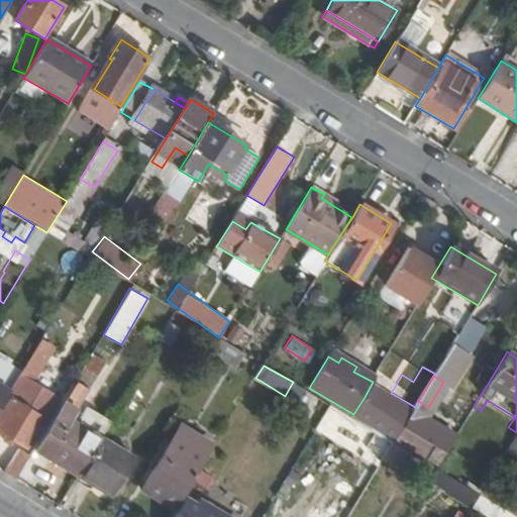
[(10,398),(0,413),(0,429),(22,443),(39,416),(39,417),(53,396),(22,378),(10,398)]
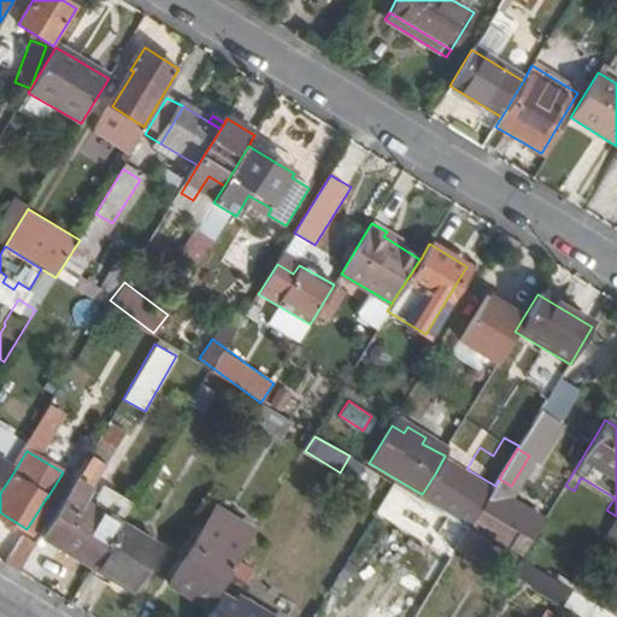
[(72,479),(37,534),(64,550),(92,566),(119,522),(131,503),(104,486),(97,498),(98,510),(82,501),(105,464),(88,453),(72,479)]
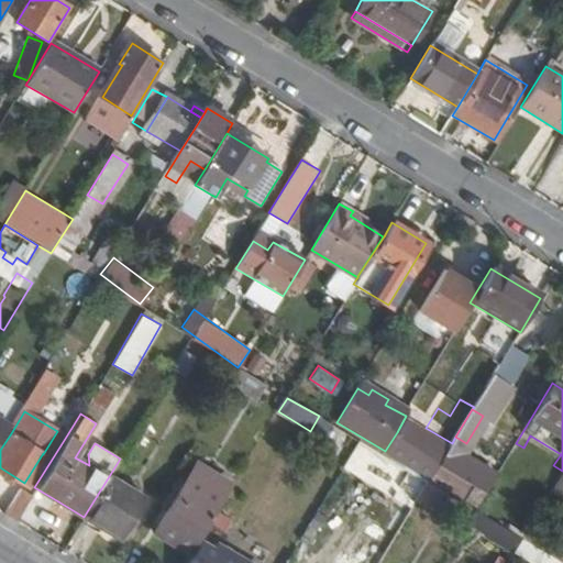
[(0,417),(0,443),(12,424),(0,417)]
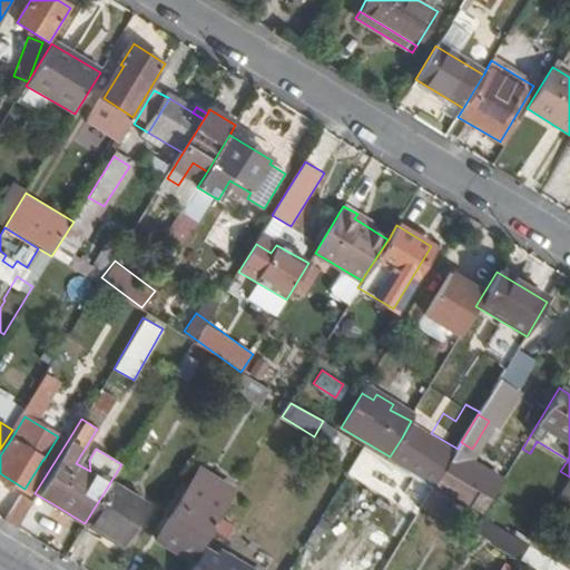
[(390,457),(422,475),(430,463),(420,457),(423,451),(402,438),(390,457)]
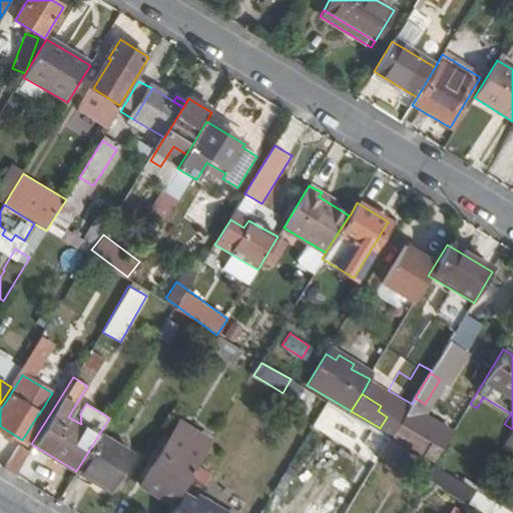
[(396,434),(407,441),(405,444),(435,462),(452,434),(411,411),(396,434)]
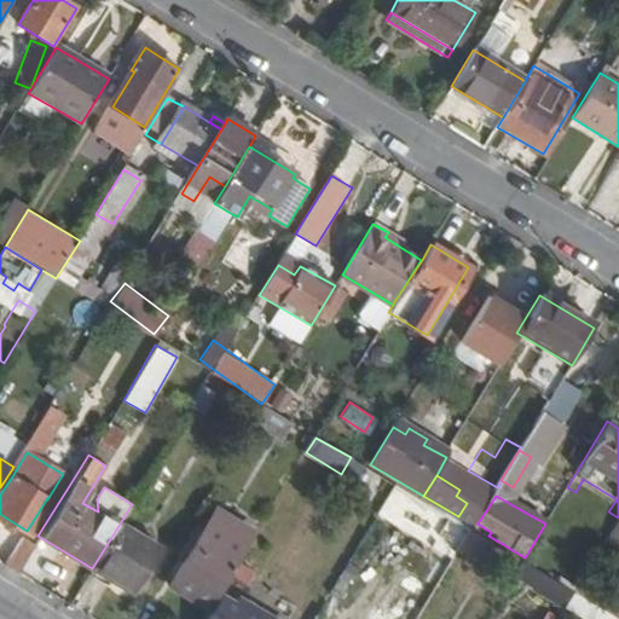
[(210,510),(165,584),(204,608),(241,551),(239,550),(249,533),(210,510)]
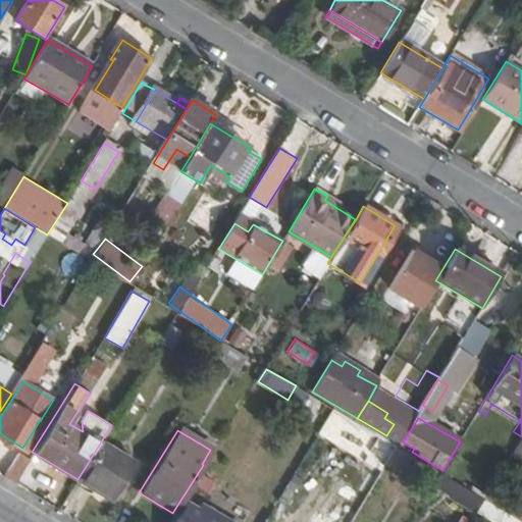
[(521,438),(512,457),(521,462),(521,438)]
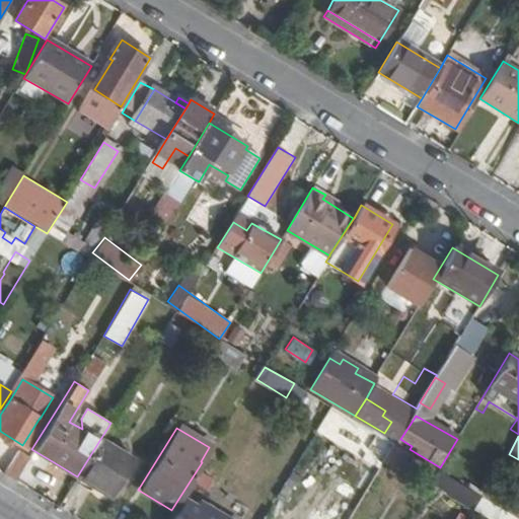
[(100,439),(77,476),(109,496),(132,459),(100,439)]
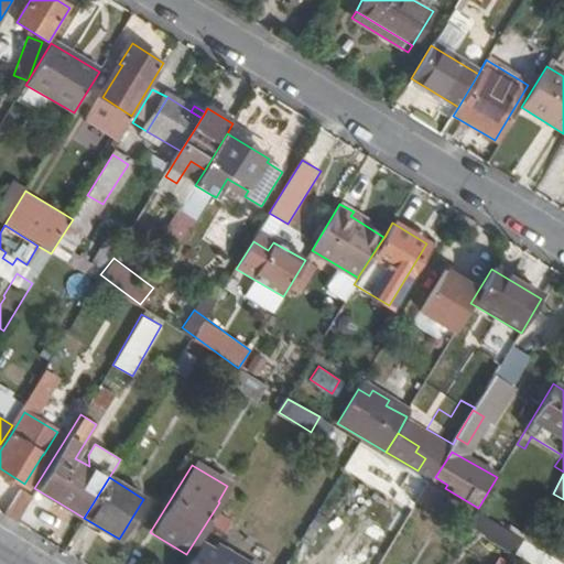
[(419,500),(433,512),(446,496),(432,484),(419,500)]
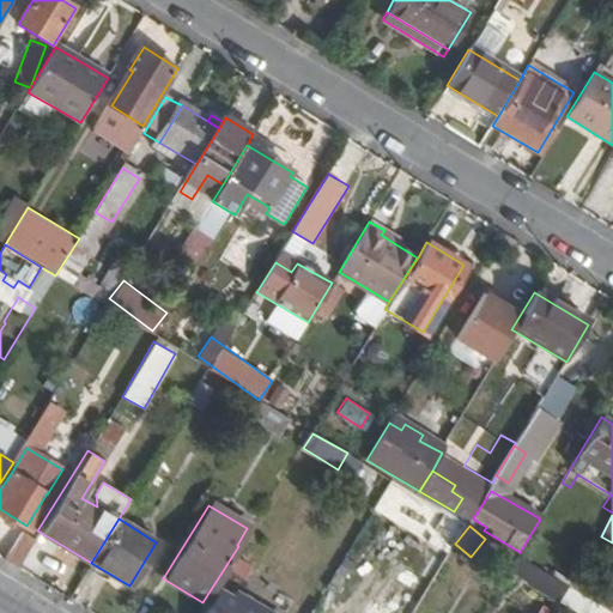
[(20,533),(5,558),(16,565),(31,540),(20,533)]
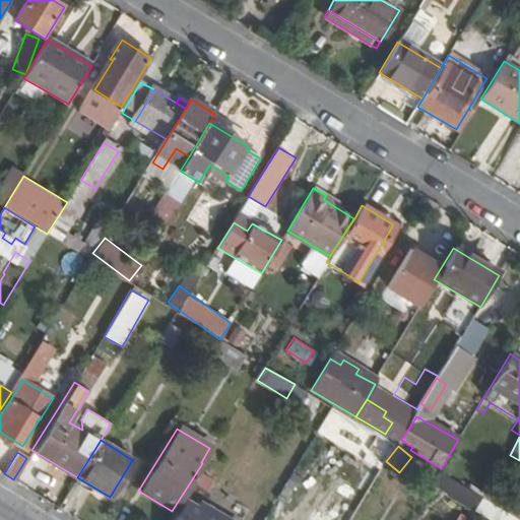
[(481,498),(439,472),(433,482),(448,492),(452,498),(473,511),(475,508),(481,498)]
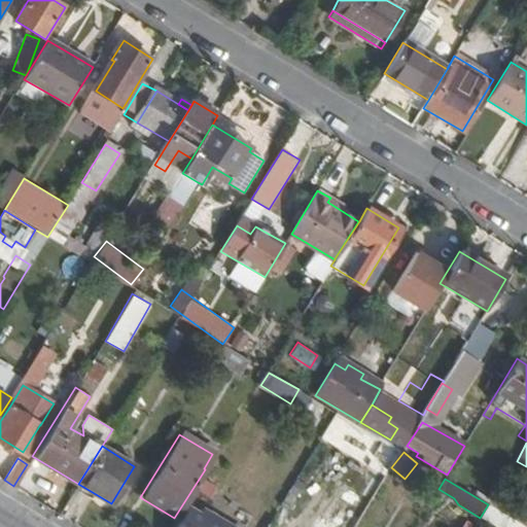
[(178,526),(230,526),(194,504),(187,515),(178,526)]
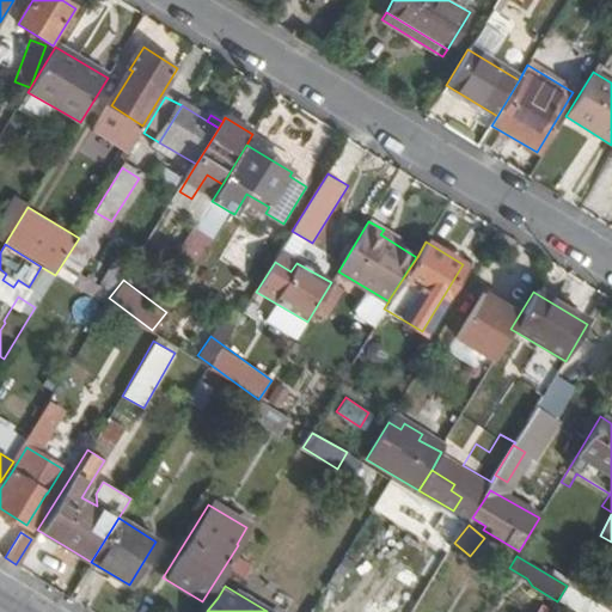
[(560,598),(582,611),(610,611),(568,587),(567,586),(560,598)]
